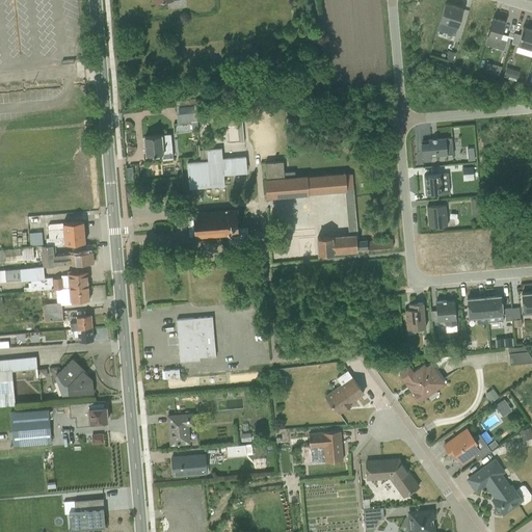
[(436,29),(454,35),(462,8),(445,3),(436,29)]
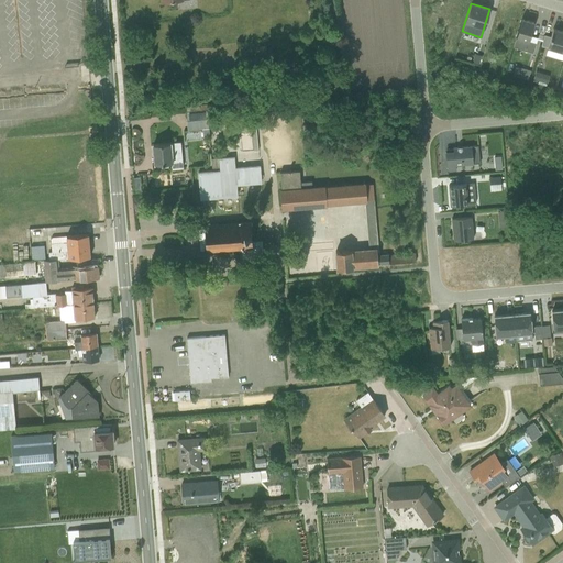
[(512,46),(526,51),(533,22),(521,19),(512,46)]
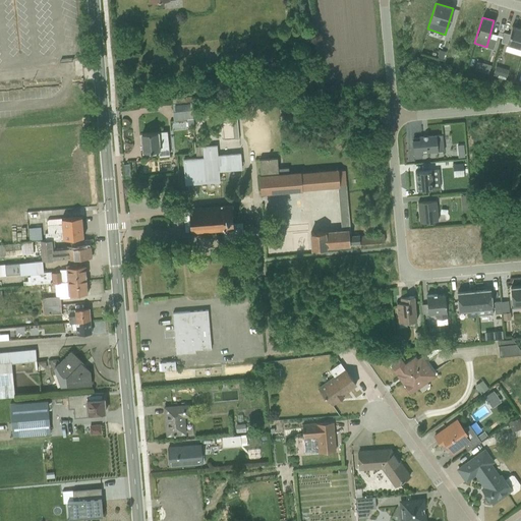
[(506,44),(520,48),(520,29),(512,26),(506,44)]
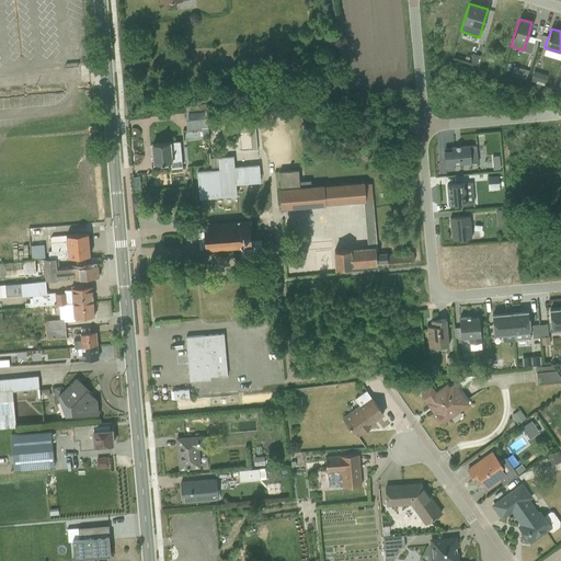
[(334,33),(320,34),(321,42),(335,41),(334,33)]
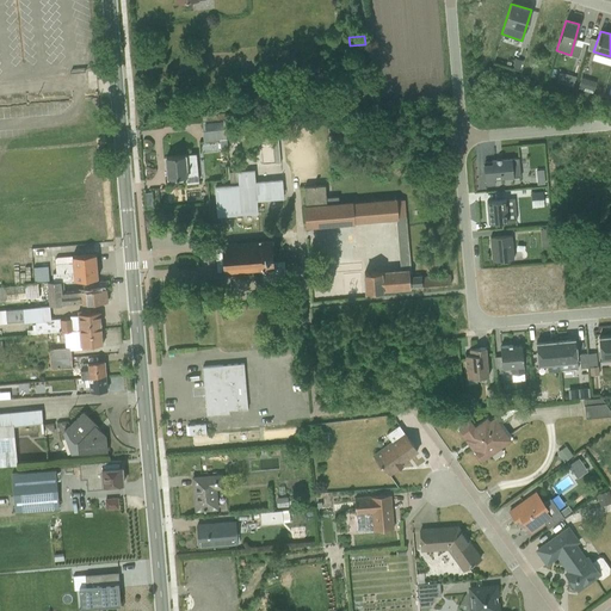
[(283,47),(261,48),(263,61),(283,60),(283,59),(289,59),(288,49),(282,50),(283,47)]
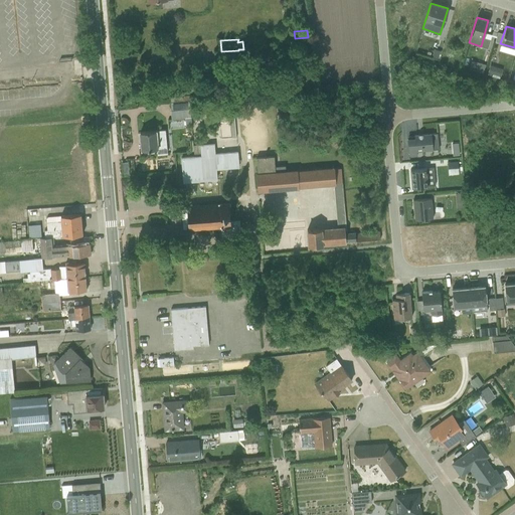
[(432,56),(438,57),(440,50),(434,49),(432,56)]
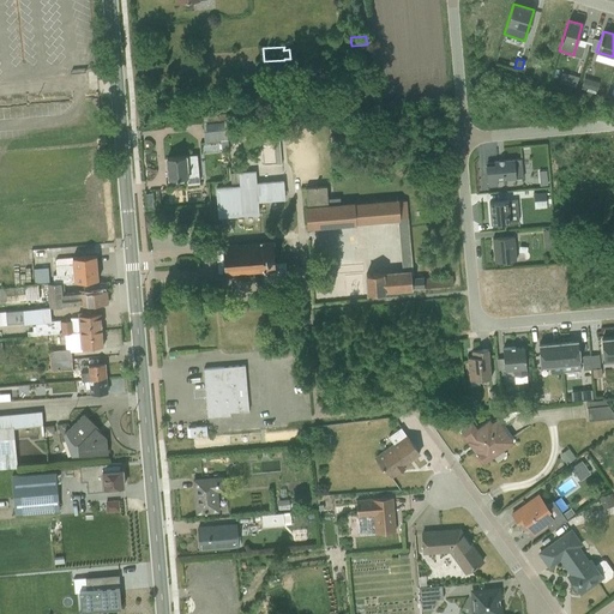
[(560,80),(576,85),(579,77),(563,72),(560,80)]
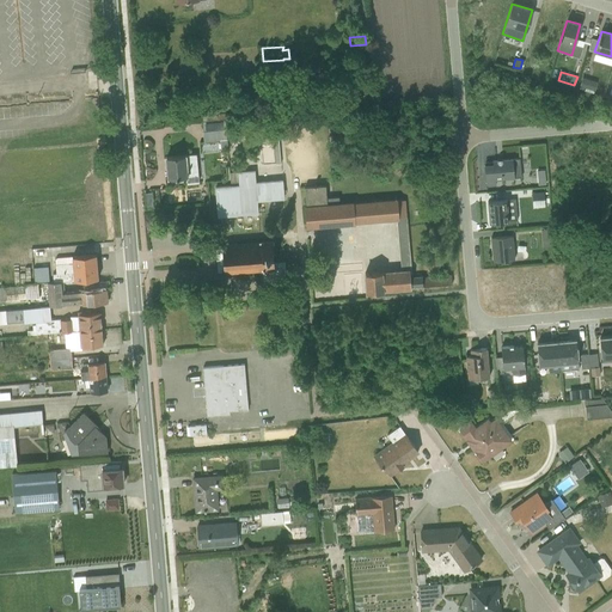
[(203,141),(226,139),(225,121),(202,122),(203,141)]
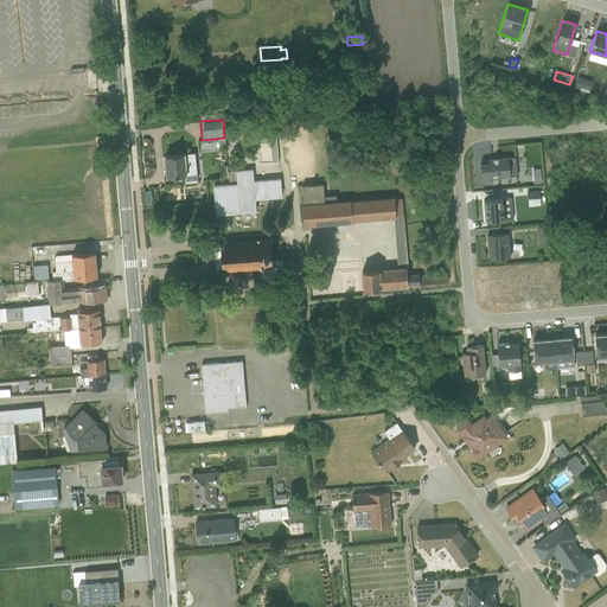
[(166,177),(184,174),(185,181),(197,180),(195,153),(165,155),(166,177)]
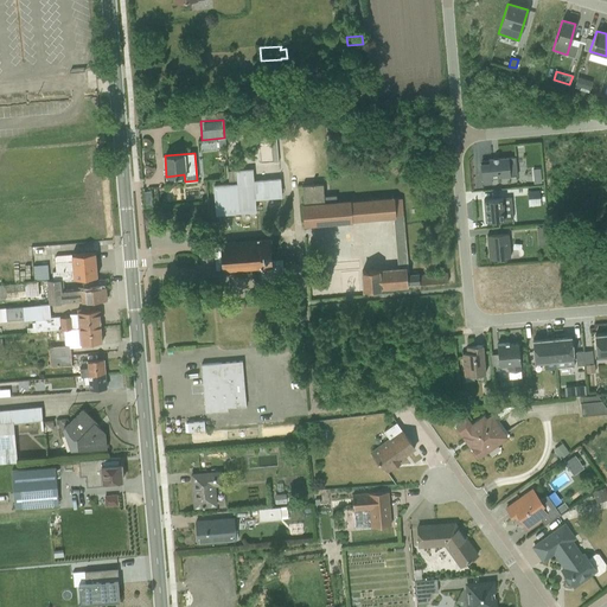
[(480,181),(515,178),(513,157),(478,159),(480,181)]
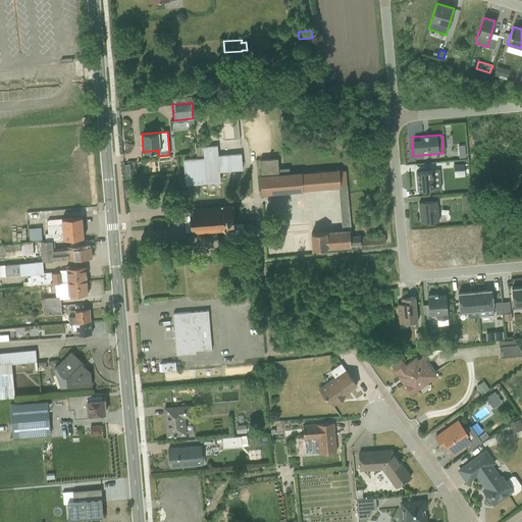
[(183,159),(185,185),(220,181),(219,171),(243,169),(241,154),(218,155),(217,146),(196,147),(197,158),(195,158),(183,159)]
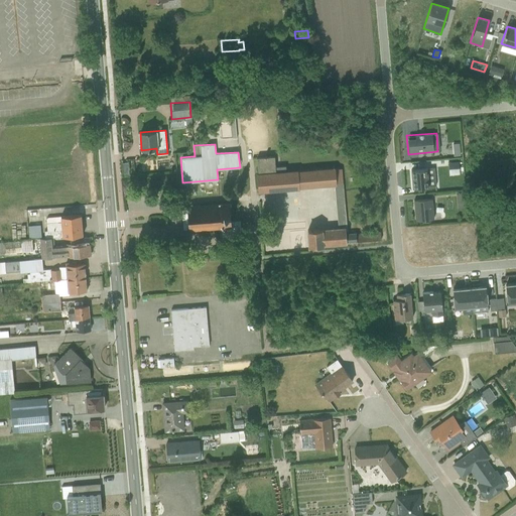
[(346,232),(347,232),(342,168),(335,168),(335,167),(297,170),(297,169),(286,170),(285,165),(275,166),(274,156),(256,157),(259,191),(335,184),(338,228),(306,230),(308,246),(381,240),(380,232),(356,234),(356,232),(346,233),(346,232)]
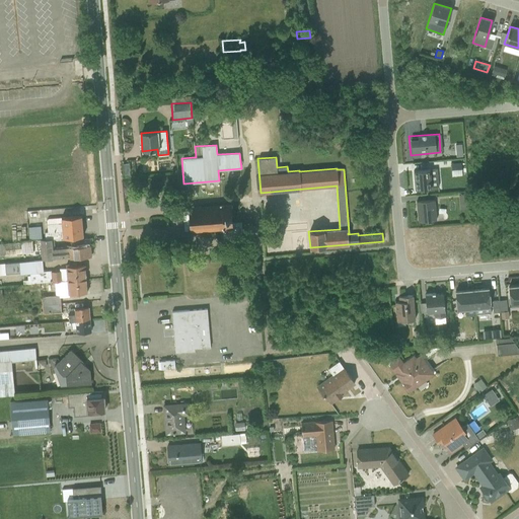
[(412,188),(432,186),(431,169),(411,170),(412,188)]
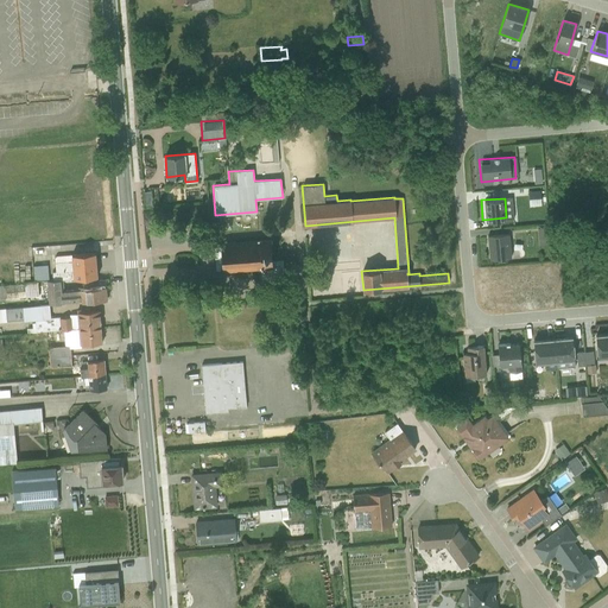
[(486,258),(510,257),(508,234),(486,235),(486,258)]
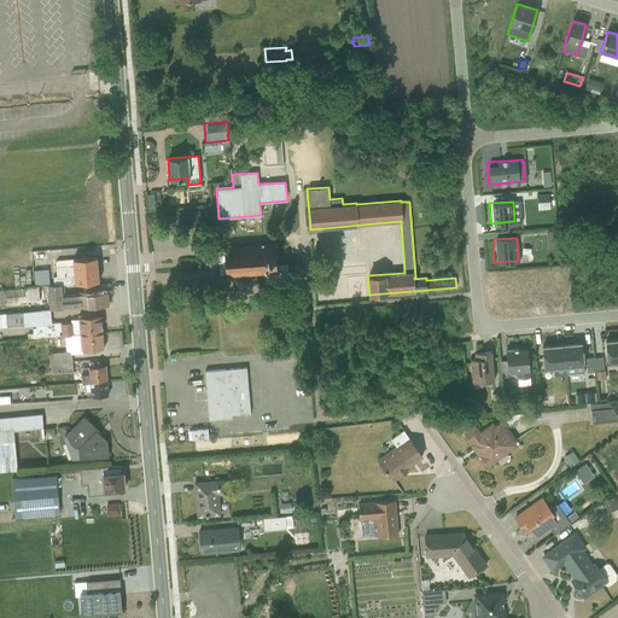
[(266,285),(289,284),(287,263),(275,264),(274,244),(222,248),(217,248),(220,274),(264,270),(266,285)]
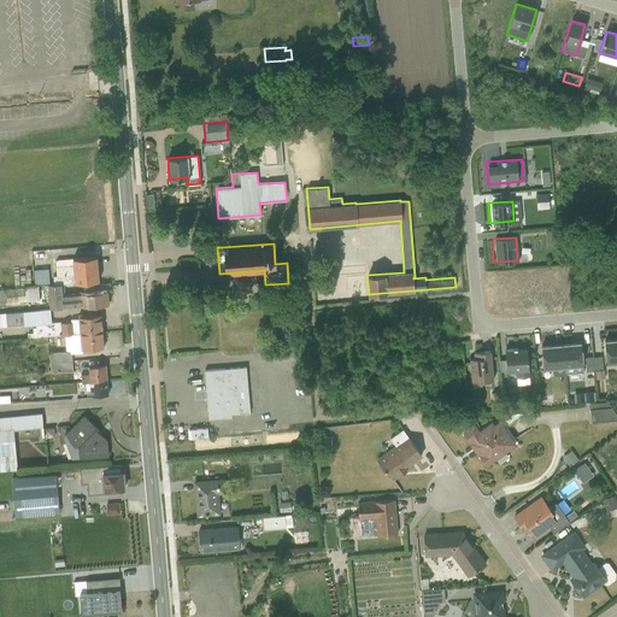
[(64,283),(99,280),(97,256),(72,258),(72,264),(56,265),(57,275),(53,276),(54,285),(64,283)]
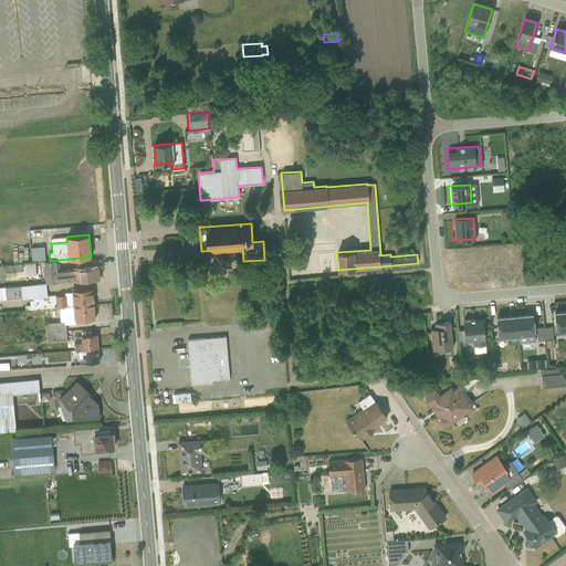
[(45,283),(100,279),(97,260),(67,263),(67,270),(60,270),(59,260),(50,261),(43,261),(45,283)]
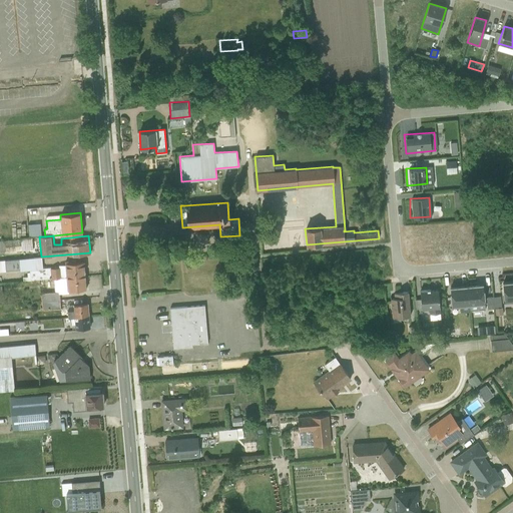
[(0,250),(33,248),(31,237),(20,238),(20,239),(0,240),(0,250)]
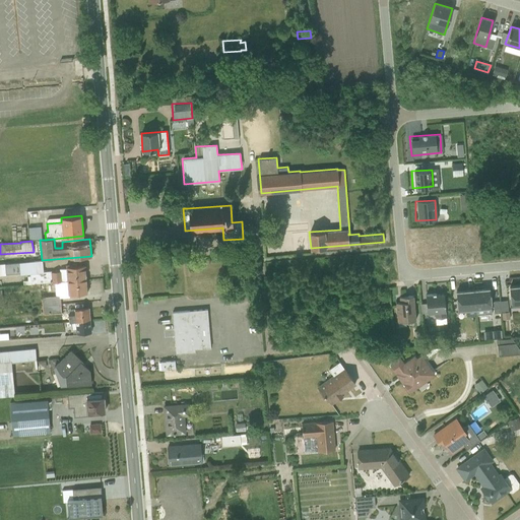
[(52,282),(54,282),(86,278),(85,265),(59,267),(60,270),(43,272),(42,260),(0,263),(0,274),(20,272),(20,274),(29,273),(30,275),(27,275),(27,279),(22,280),(23,283),(52,281),(52,282)]
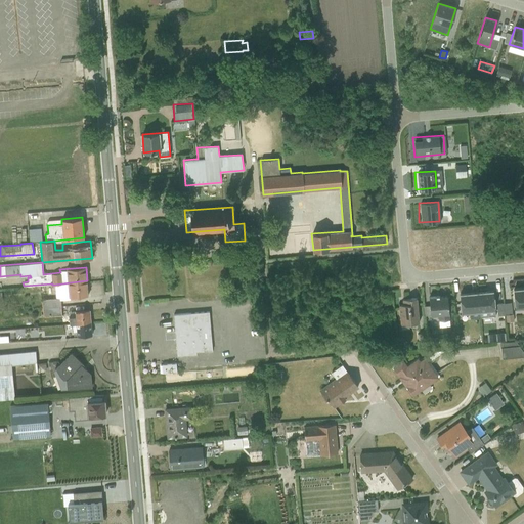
[(80,295),(88,295),(87,280),(54,285),(56,297),(41,299),(42,306),(61,305),(60,299),(70,298),(70,299),(81,298),(80,295)]
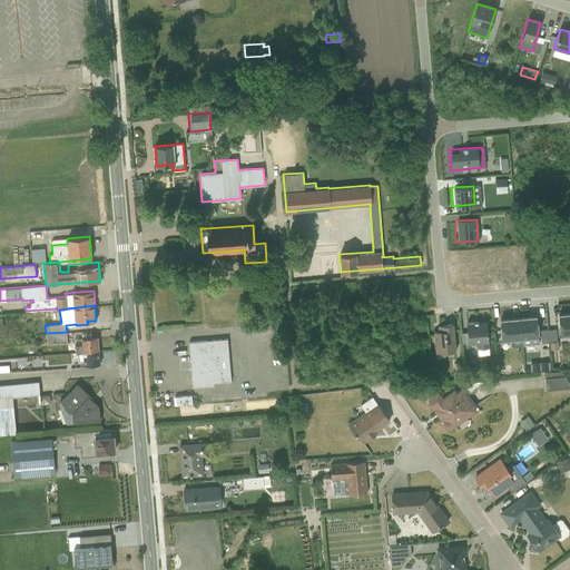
[(569,334),(569,313),(558,314),(560,335),(569,334)]
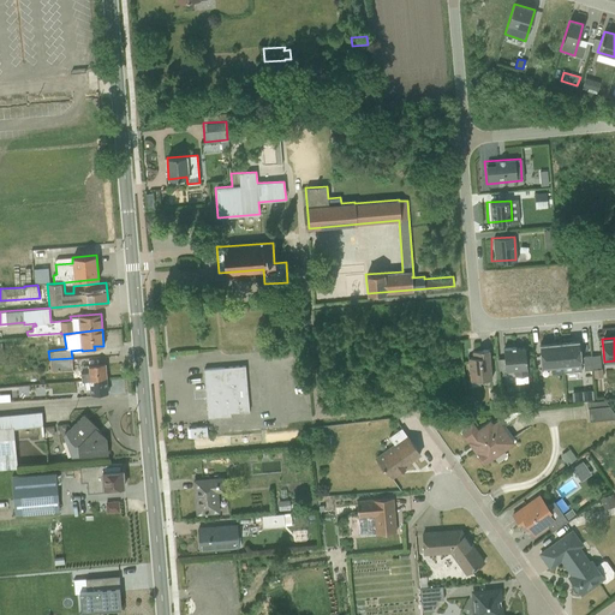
[(562,365),(580,364),(579,341),(572,342),(561,344),(561,342),(560,342),(562,365)]
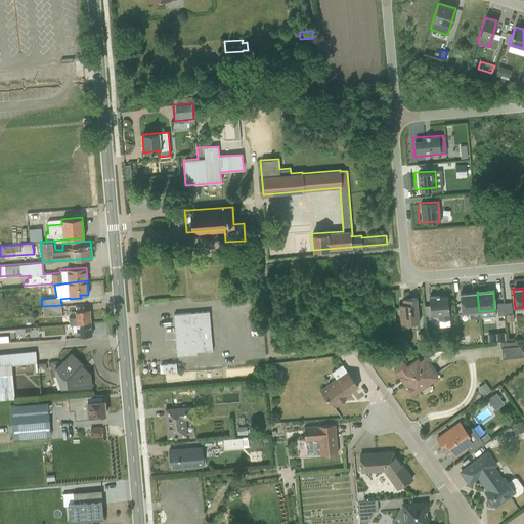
[(479,311),(477,292),(460,294),(461,312),(479,311)]
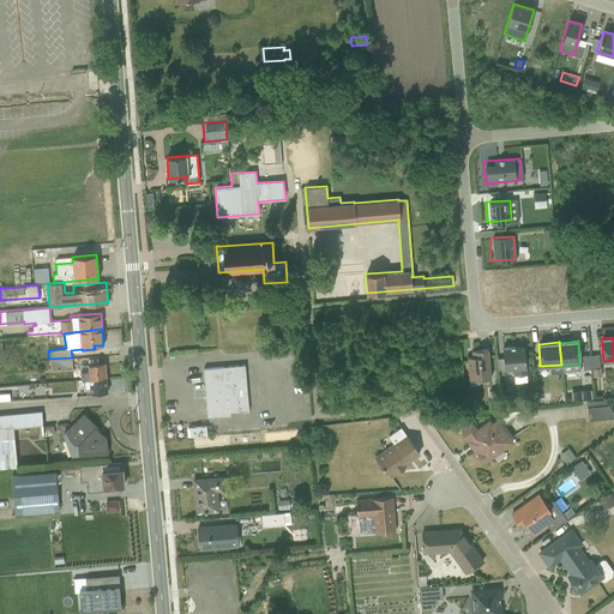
[(513,375),(527,374),(524,347),(515,348),(515,347),(503,348),(505,369),(513,368),(513,375)]
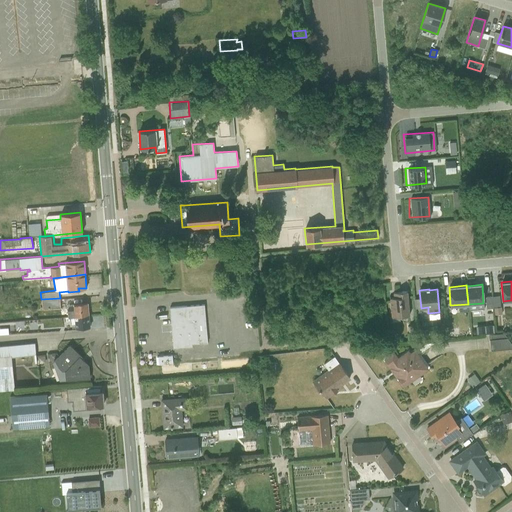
[(391,316),(409,315),(407,291),(393,292),(393,297),(390,298),(391,316)]
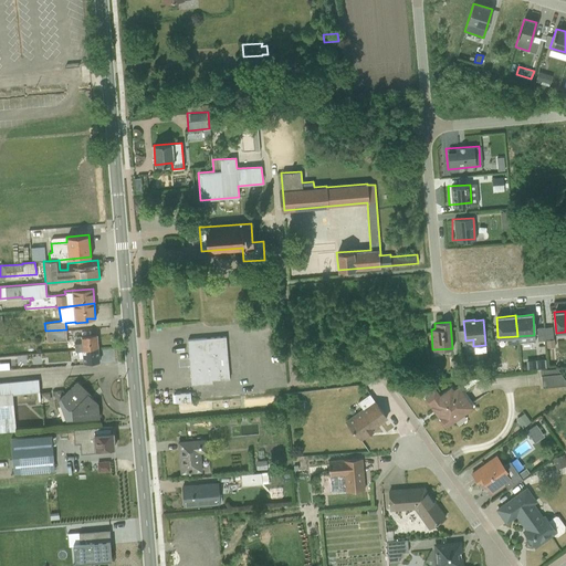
[(543,326),(544,341),(546,339),(547,347),(555,346),(554,338),(553,338),(551,326),(543,326)]
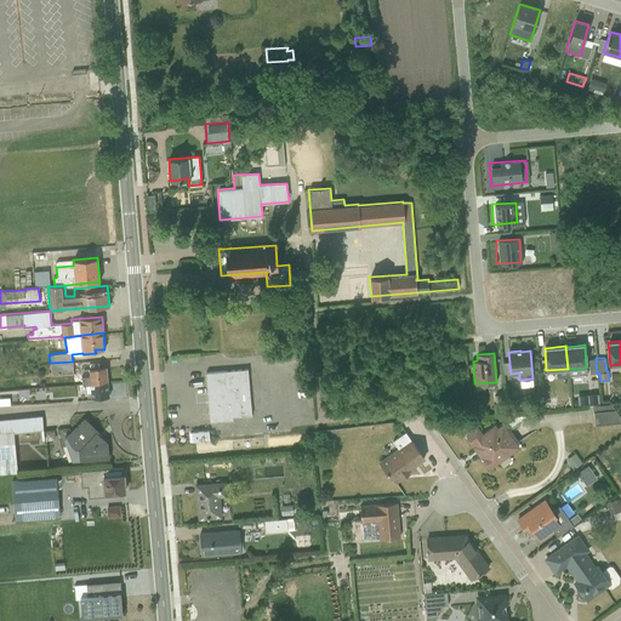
[(73,372),(73,362),(50,363),(51,374),(73,372)]
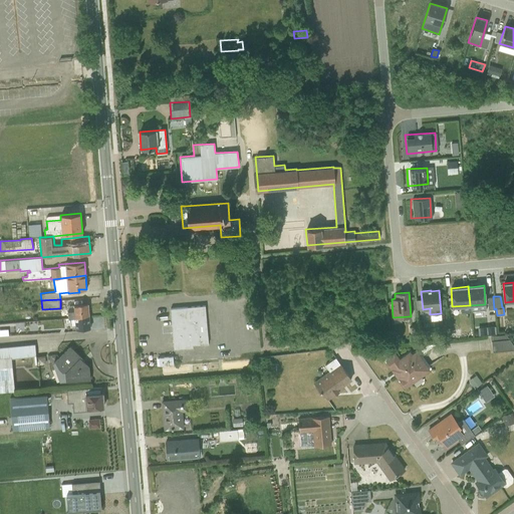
[(68,317),(71,317),(89,315),(87,303),(73,305),(73,309),(67,310),(68,317)]
